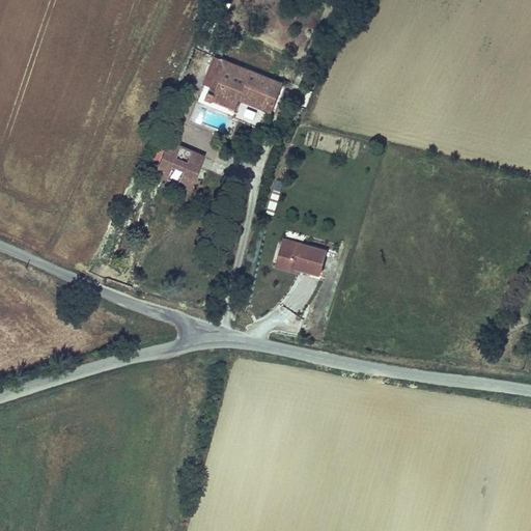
[(204,81),(213,84),(223,57),(215,54),(204,81)]
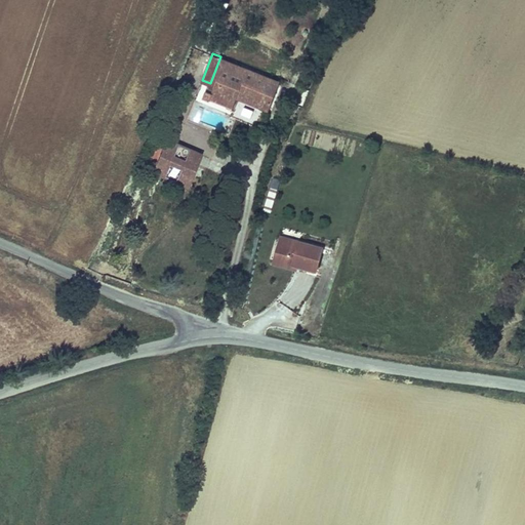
[(238,108),(241,99),(268,110),(280,80),(220,56),(210,83),(205,94),(238,108)]
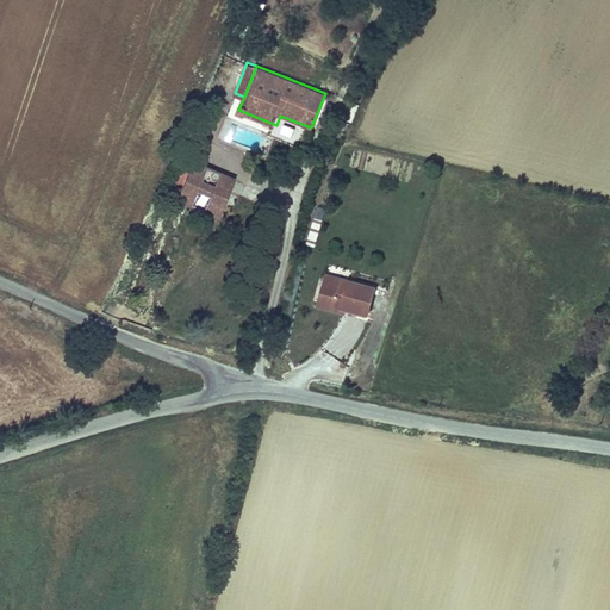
[(292,136),(296,128),(282,124),(280,132),(292,136)]
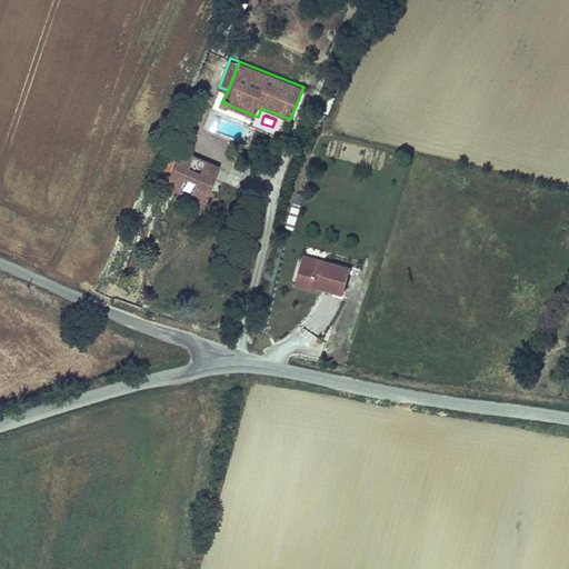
[(167,181),(207,198),(220,165),(181,148),(167,181)]
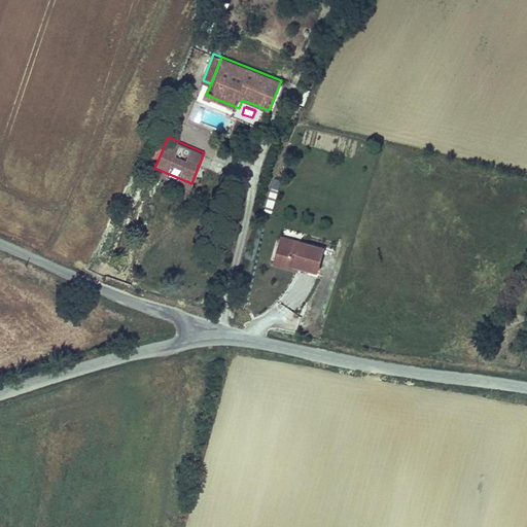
[(327,246),(283,234),(276,259),(320,273),(327,246)]
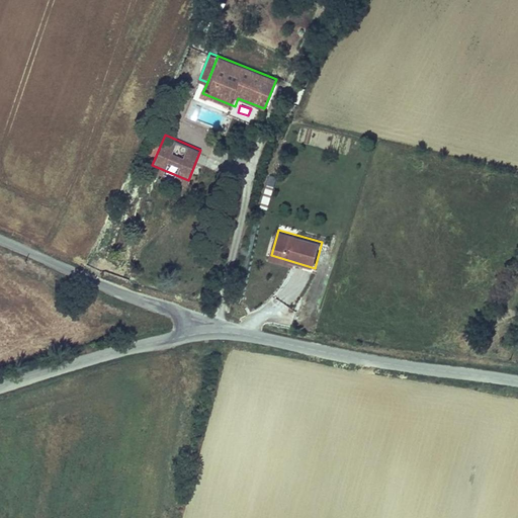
All buildings are outlined.
